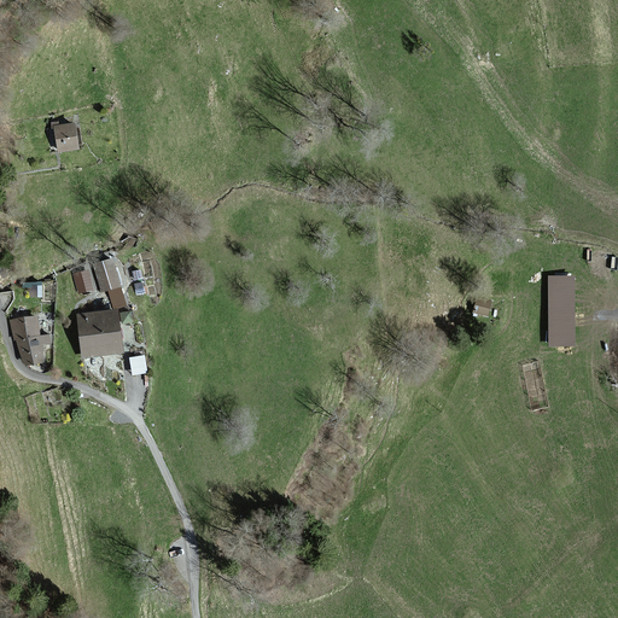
[(73,123),(52,127),(57,155),(77,151),(73,123)]
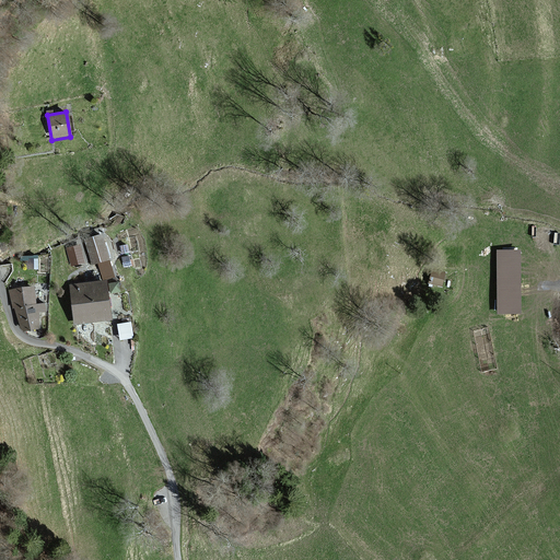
[(101,234),(84,240),(92,265),(98,263),(104,280),(114,277),(101,234)]
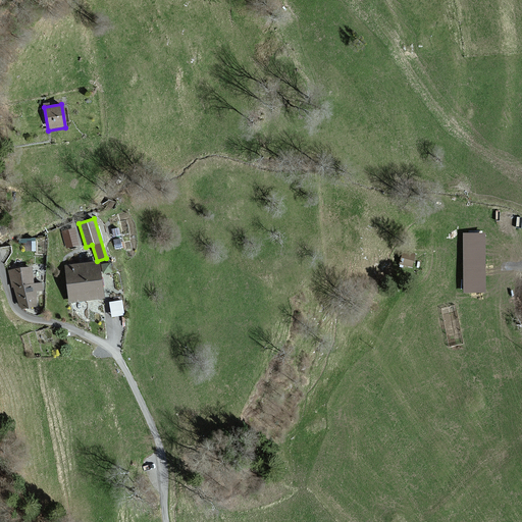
[(61,228),(65,246),(80,243),(75,225),(61,228)]
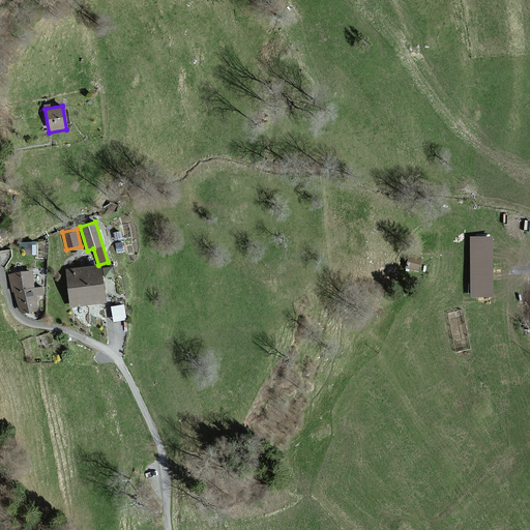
[(492,238),(469,238),(470,297),(493,297),(492,238)]
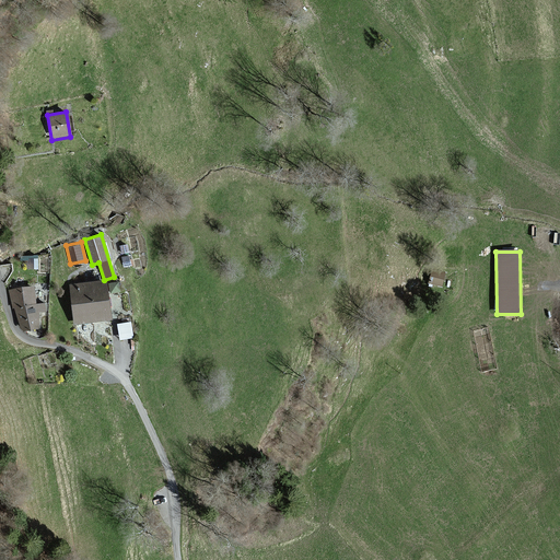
[(444,273),(432,270),(428,283),(440,287),(444,273)]
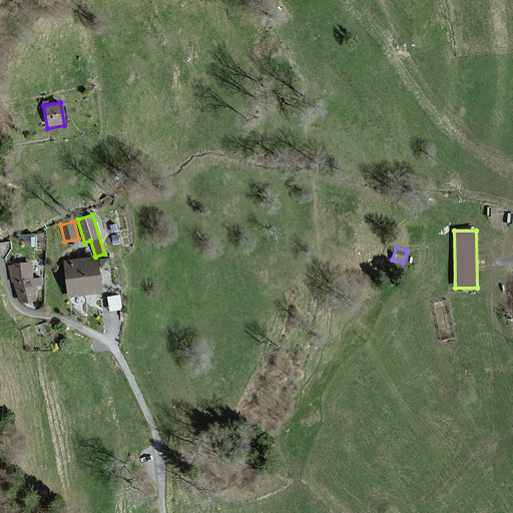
[(95,259),(64,262),(67,298),(99,294),(95,259)]
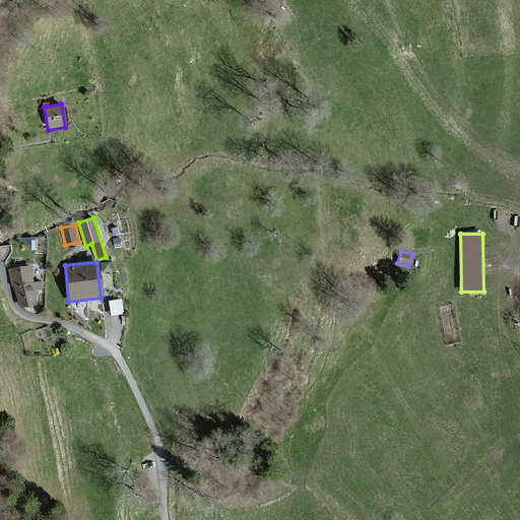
[(16,302),(20,308),(36,305),(34,290),(42,289),(41,281),(33,283),(29,266),(9,270),(11,286),(13,285),(16,302)]
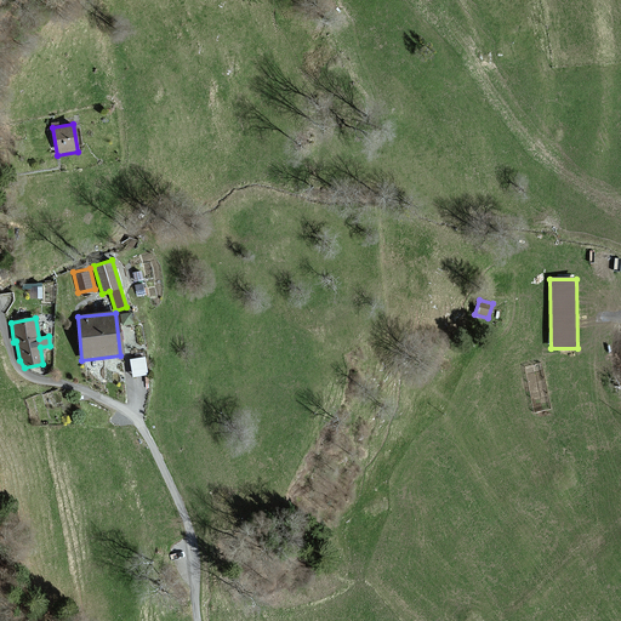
[(131,355),(134,374),(149,372),(147,354),(131,355)]
